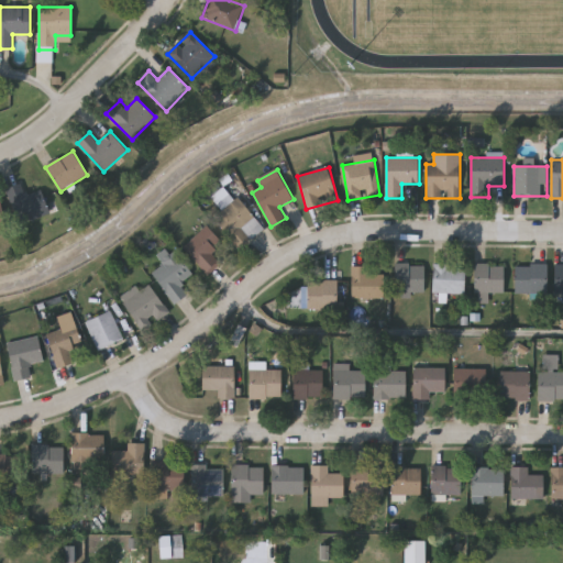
[(7,189),(23,183),(28,196),(42,190),(51,214),(20,225),(7,189)]
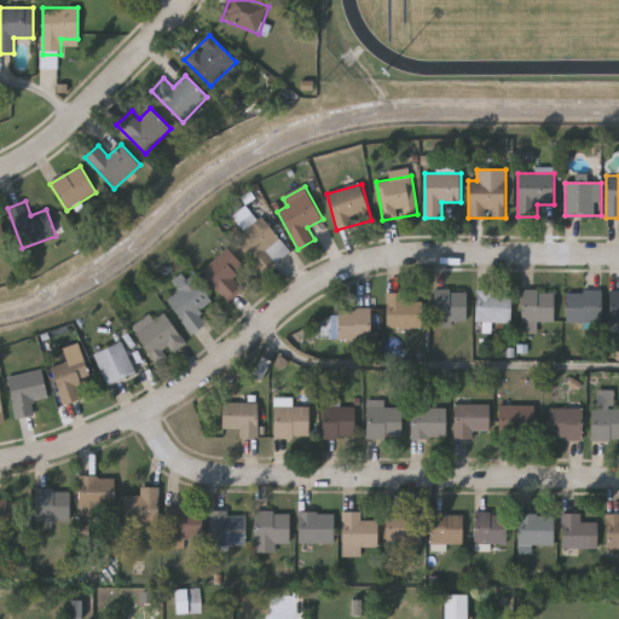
[(266,275),(235,243),(260,218),(291,249),(266,275)]
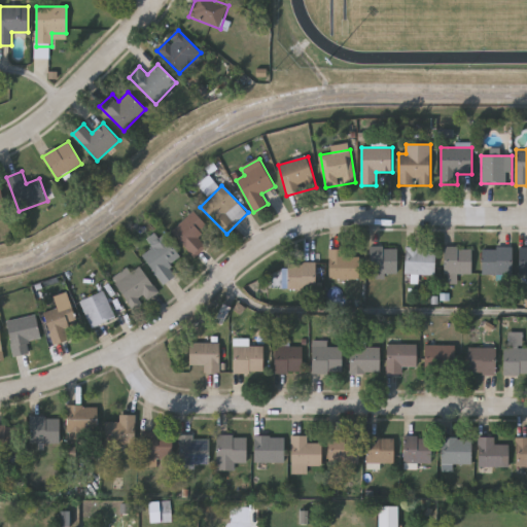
[(208,226),(198,237),(208,246),(196,258),(171,233),(194,211),(208,226)]
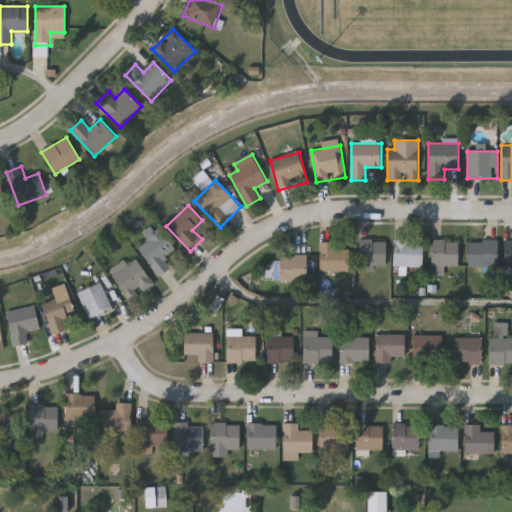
[(176,250),(166,257),(173,267),(158,277),(139,248),(151,240),(149,236),(161,228),(176,250)]
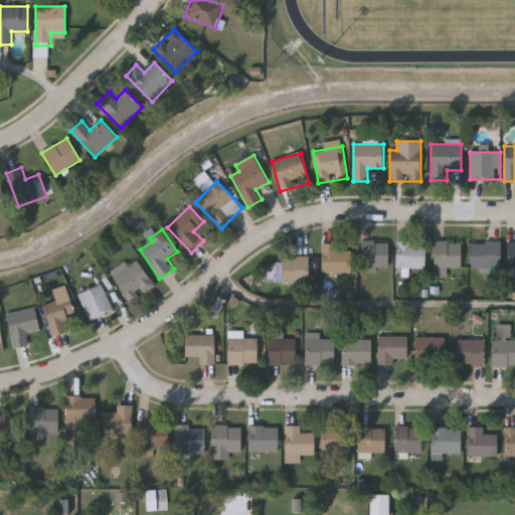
[(388,268),(362,268),(362,241),(388,241),(388,268)]
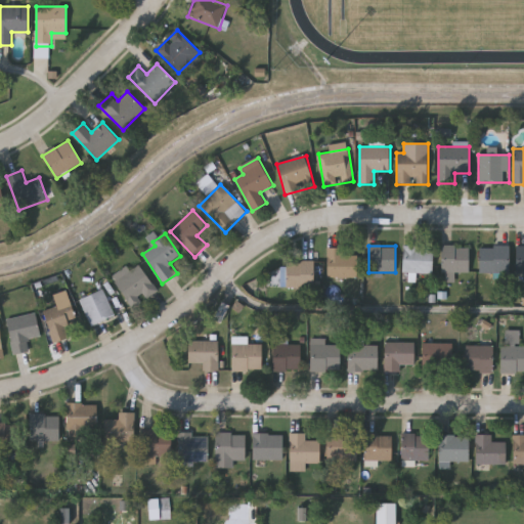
[(469,246),(469,273),(443,273),(443,246),(469,246)]
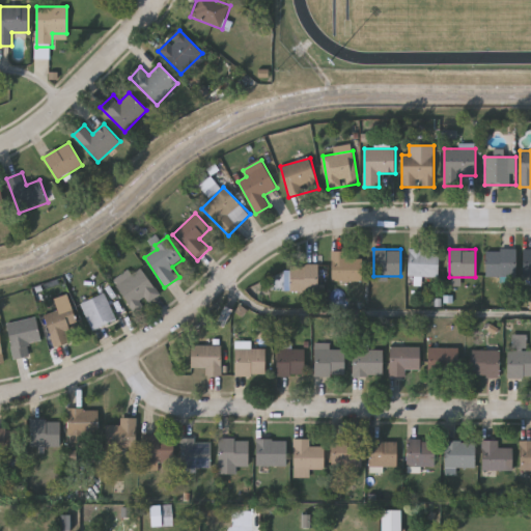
[(486,250),(515,250),(515,277),(486,277),(486,250)]
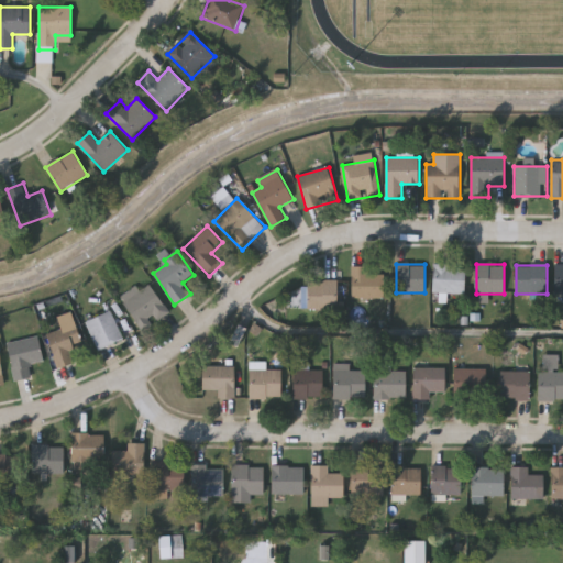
[(432,294),(432,266),(465,266),(465,294),(432,294)]
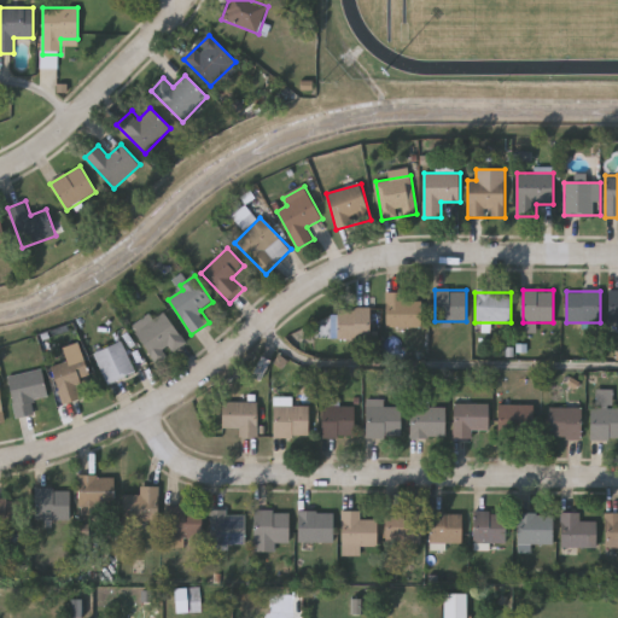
[(421,327),(386,327),(386,297),(421,297),(421,327)]
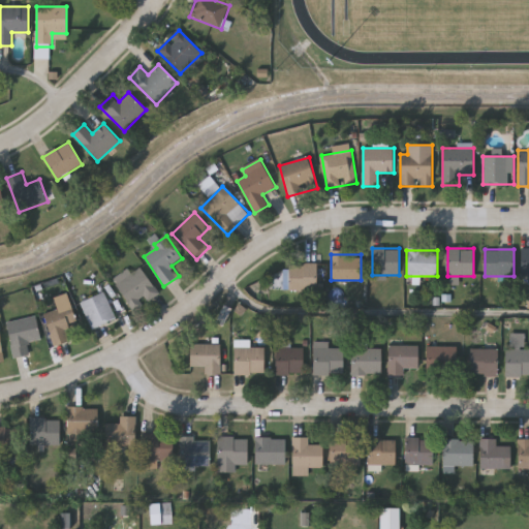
[(160,293),(134,312),(114,282),(138,265),(160,293)]
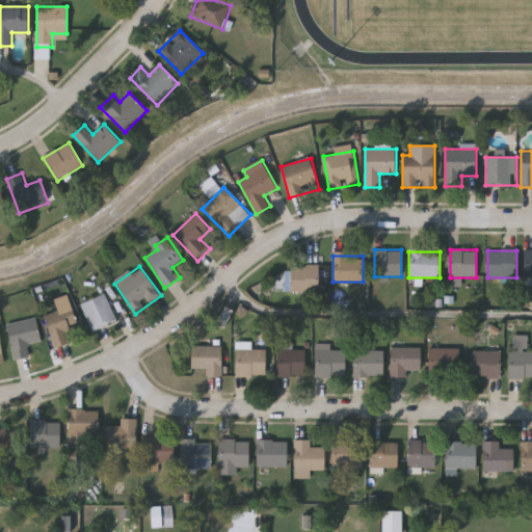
[(319,266),(319,292),(291,292),(291,266),(319,266)]
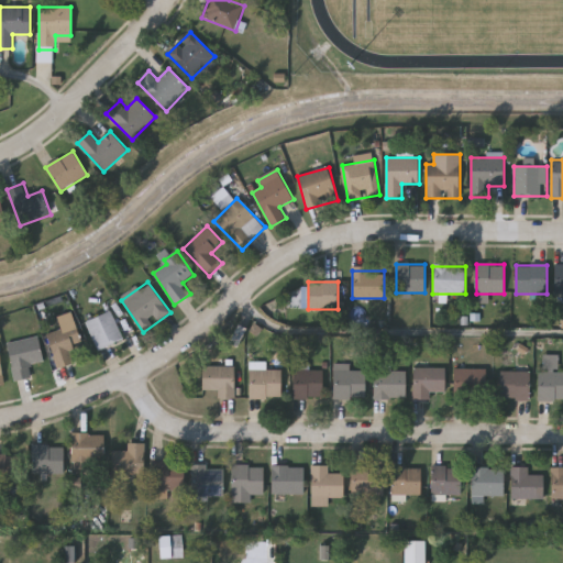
[(86,322),(111,311),(124,339),(99,351),(86,322)]
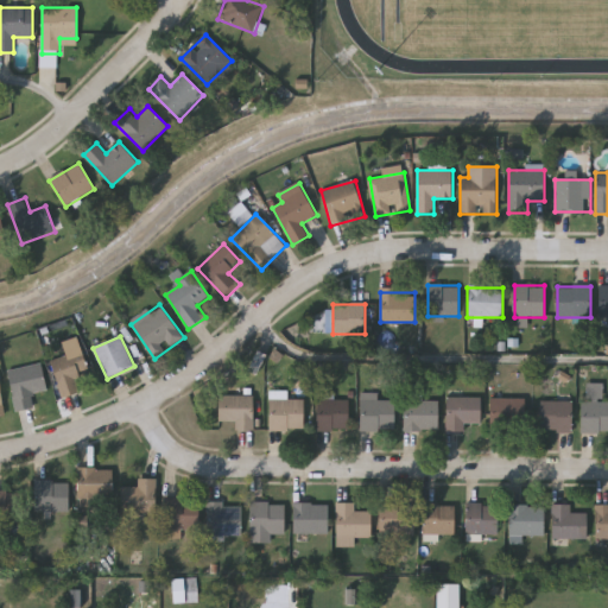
[(88,372),(76,375),(81,393),(62,399),(51,361),(82,352),(88,372)]
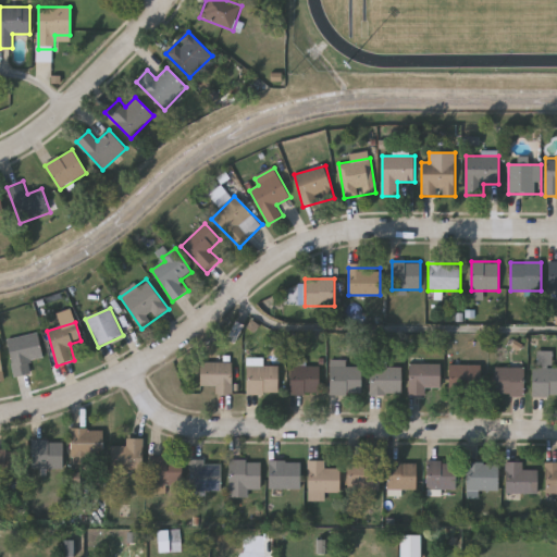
[(44,358),(29,361),(32,374),(15,378),(8,339),(39,333),(44,358)]
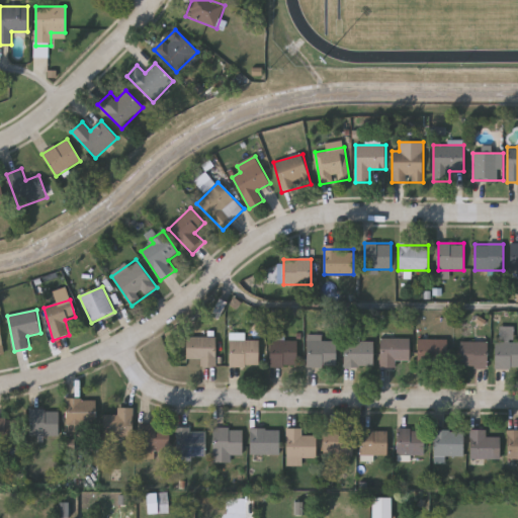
[(322,335),(322,341),(336,341),(336,366),(308,366),(308,335),(322,335)]
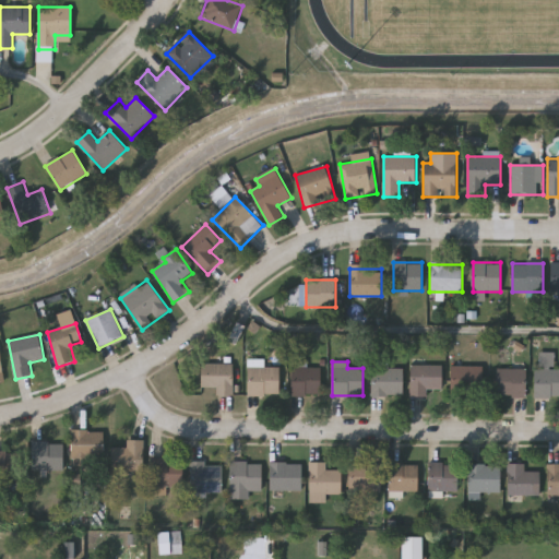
[(234,364),(234,395),(216,395),(216,389),(202,389),(202,364),(234,364)]
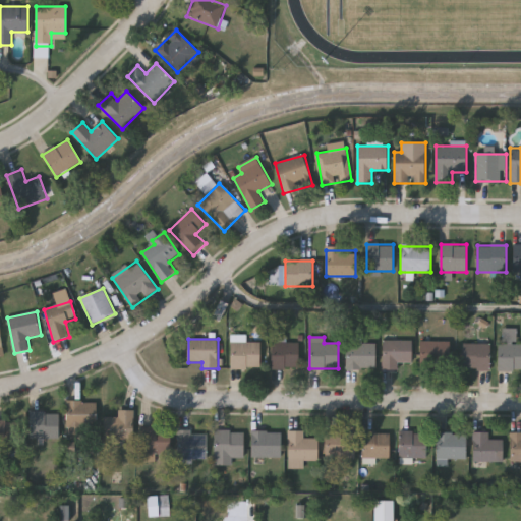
[(261,339),(261,368),(232,368),(232,339),(261,339)]
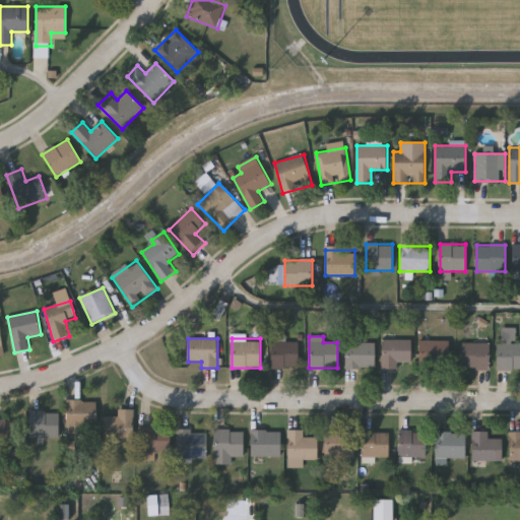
[(411,362),(399,362),(399,368),(382,368),(382,340),(411,340),(411,362)]
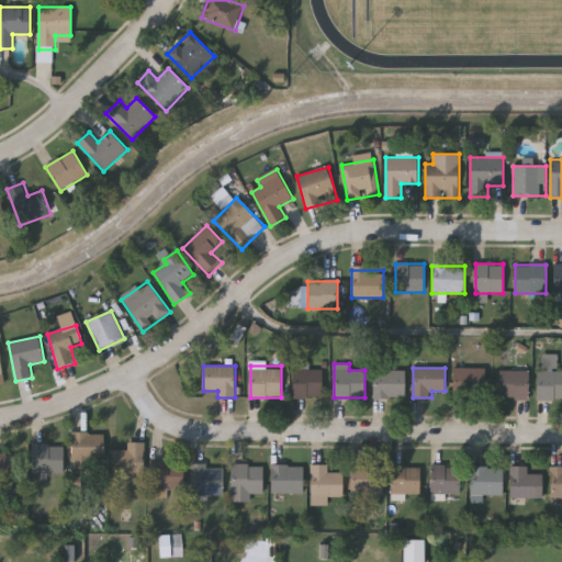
[(485,368),(485,395),(452,395),(452,368),(485,368)]
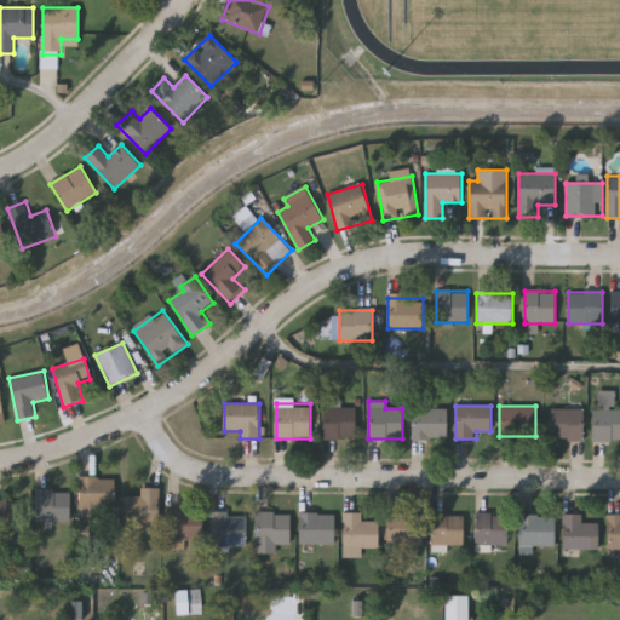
[(356,407),(356,438),(322,438),(322,407),(356,407)]
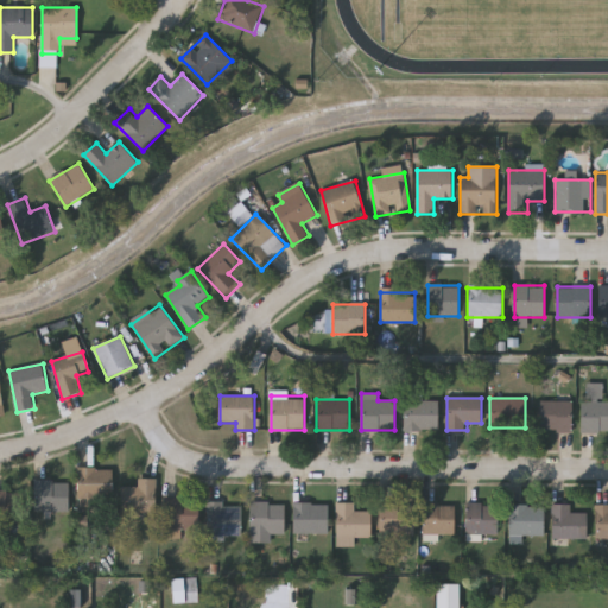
[(438,430),(404,430),(404,400),(438,400),(438,430)]
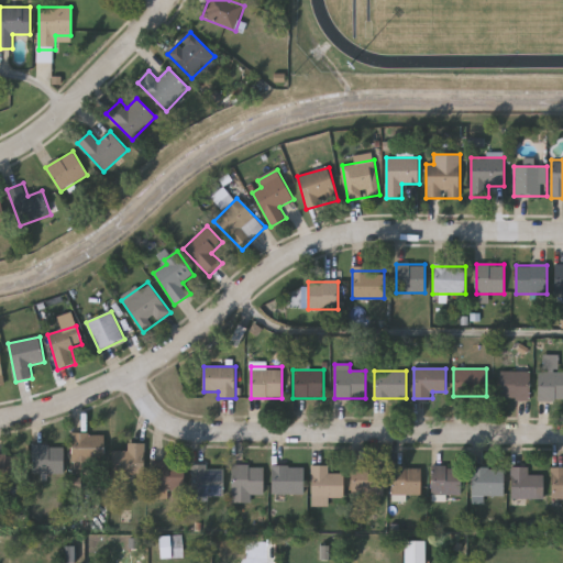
[(500,399),(500,372),(529,372),(529,399),(500,399)]
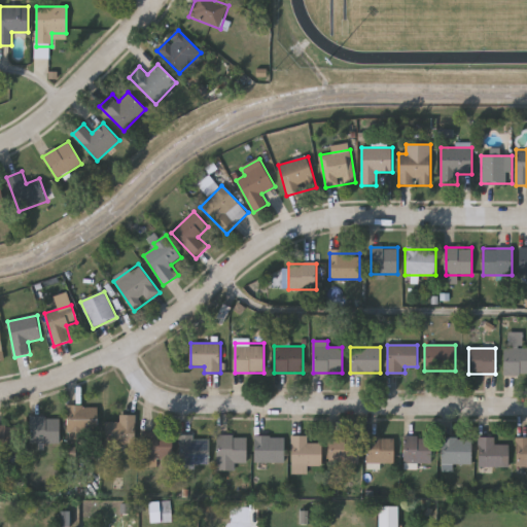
[(526,348),(526,375),(504,375),(504,348),(526,348)]
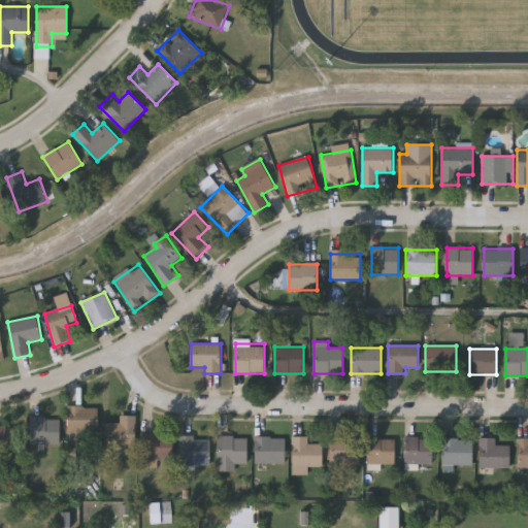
[(97,439),(68,439),(68,407),(97,407),(97,439)]
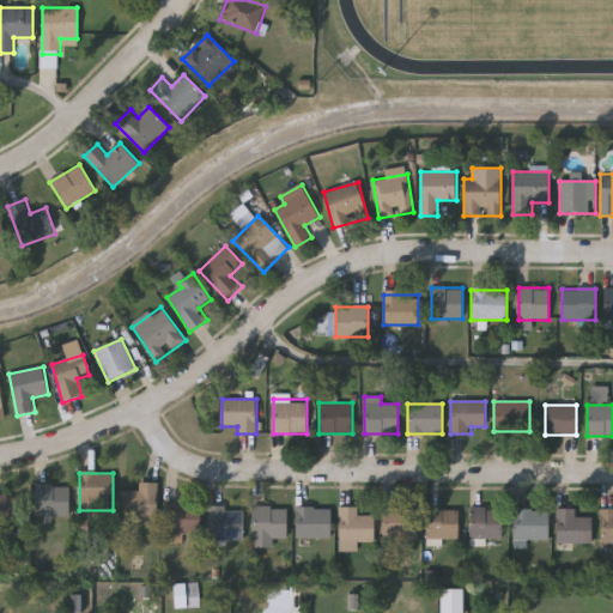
[(158,517),(122,517),(122,492),(139,492),(139,483),(158,483),(158,517)]
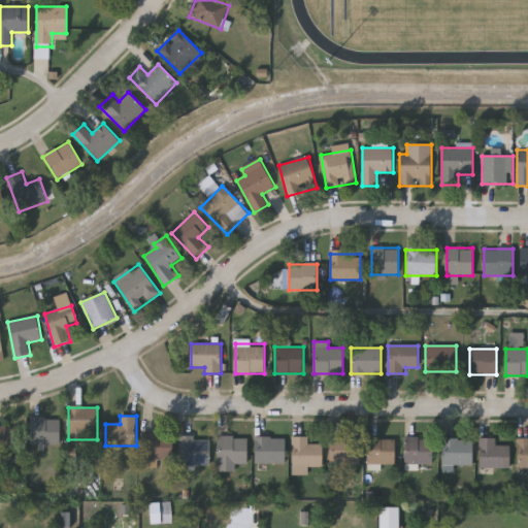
[(60,443),(29,443),(29,418),(60,418),(60,443)]
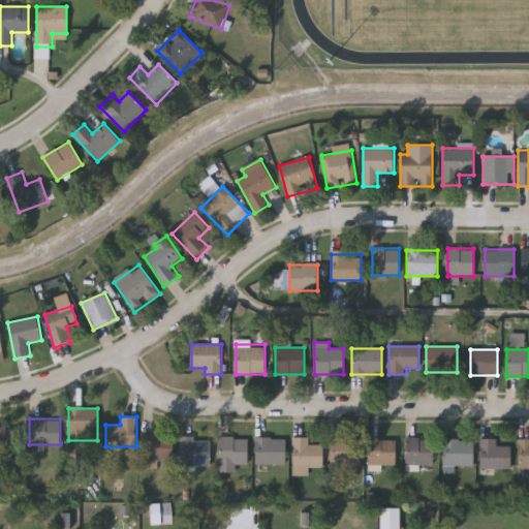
[(21,455),(0,455),(0,428),(22,428),(21,455)]
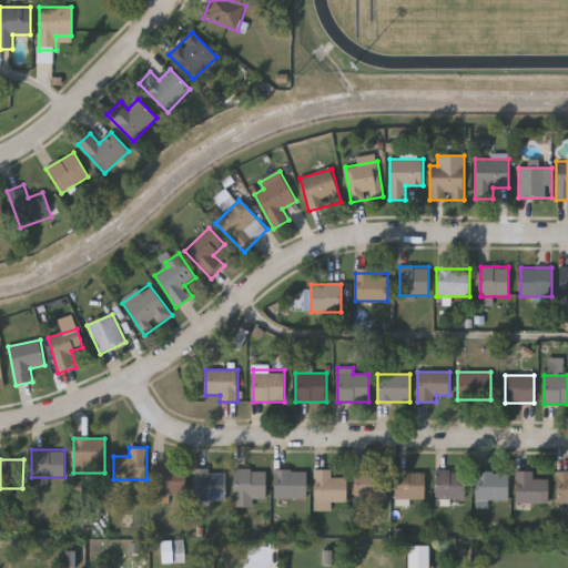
[(186,496),(153,496),(153,466),(186,466),(186,496)]
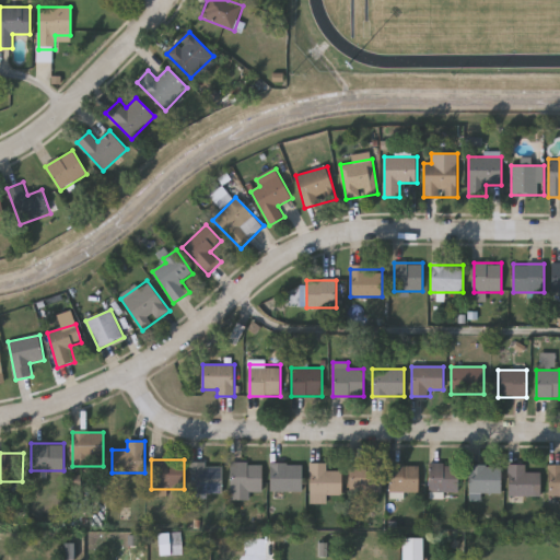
[(382,461),(382,492),(352,492),(352,461),(382,461)]
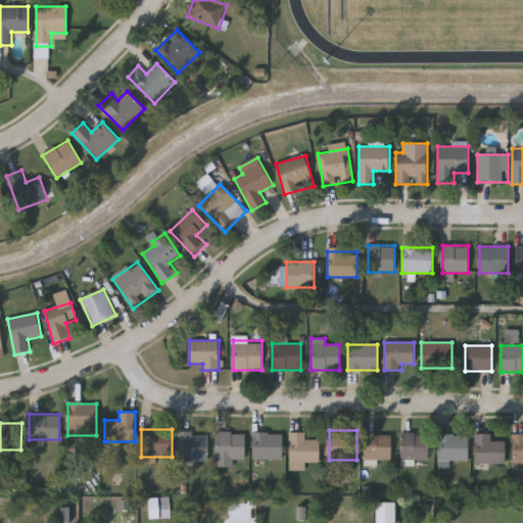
[(207,461),(179,461),(179,433),(207,433),(207,461)]
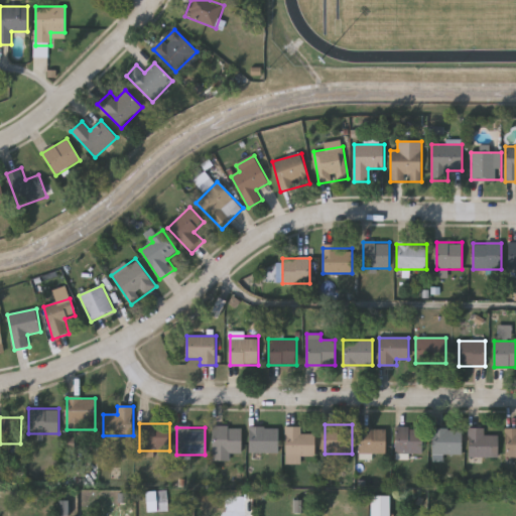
[(213,461),(213,427),(242,427),(242,455),(232,455),(232,461),(213,461)]
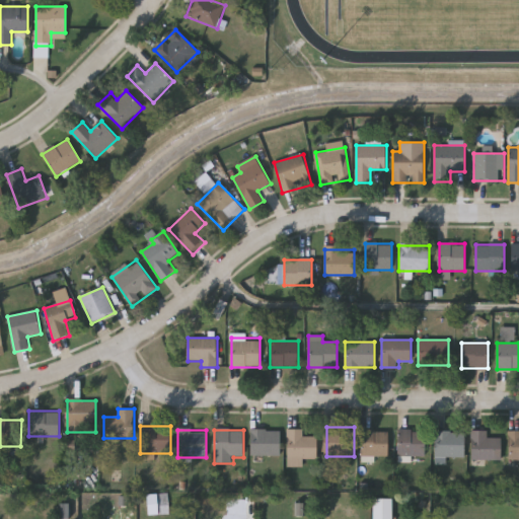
[(250,455),(251,430),(280,430),(280,456),(250,455)]
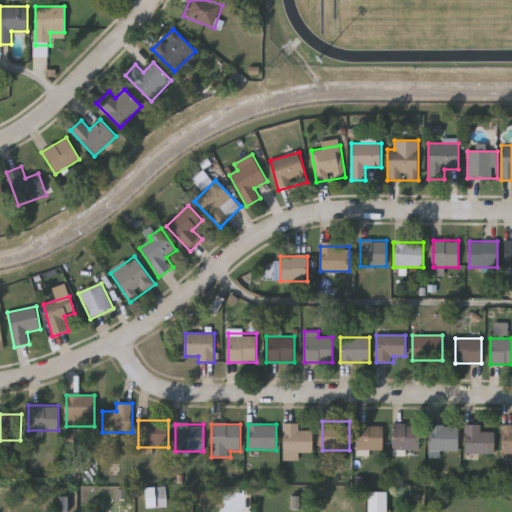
[(300,424),(300,431),(312,431),(312,453),(300,453),(300,461),(283,460),(284,424),(300,424)]
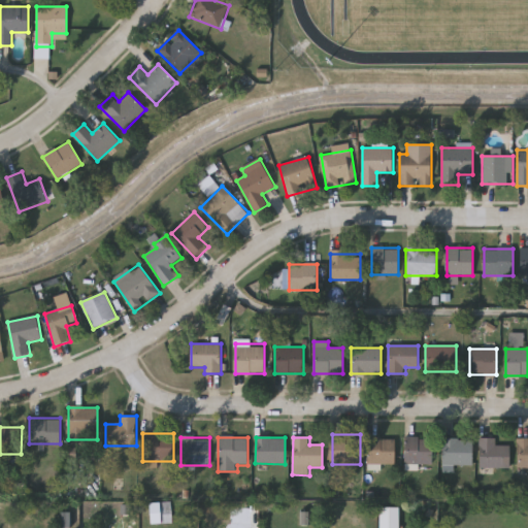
[(395,464),(367,464),(367,437),(395,437),(395,464)]
